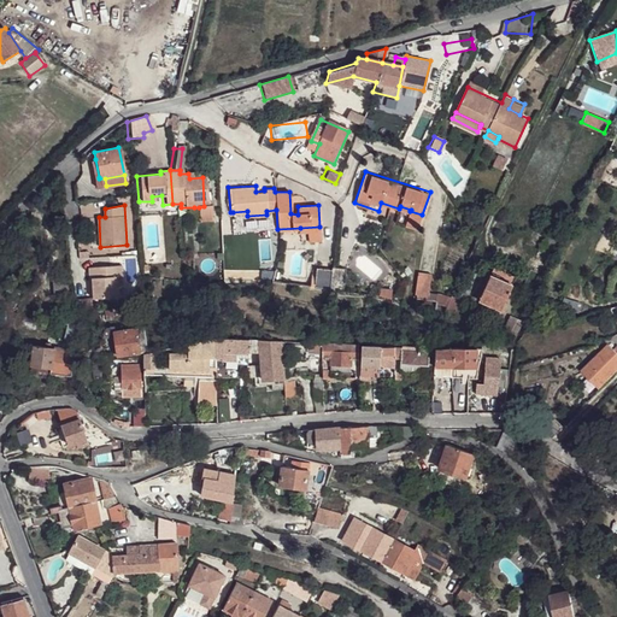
[(199,207),(200,223),(211,223),(210,206),(204,206),(199,207)]
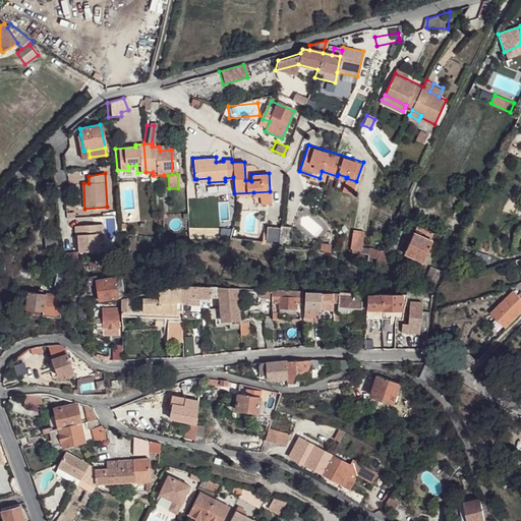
[(164,175),(153,175),(154,183),(164,182),(164,175)]
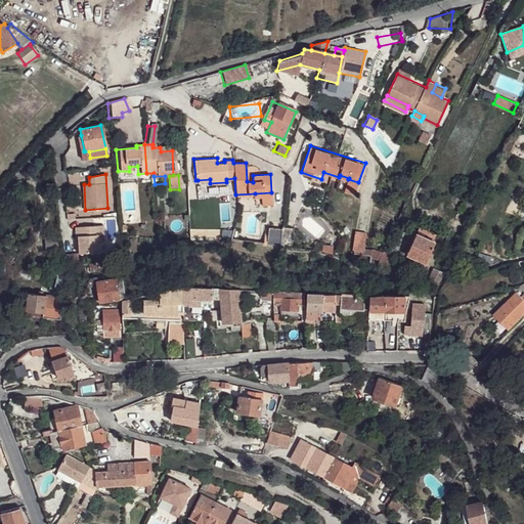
[(271,206),(271,192),(255,193),(255,198),(260,198),(261,206),(271,206)]
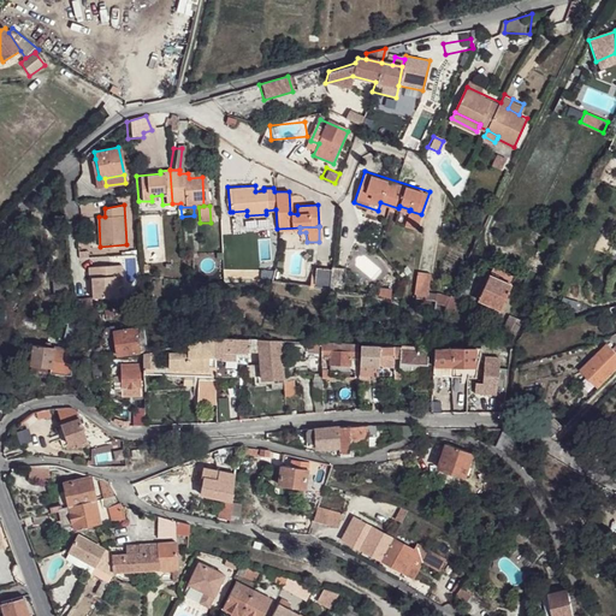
[(561,234),(549,227),(538,249),(550,254),(561,234)]
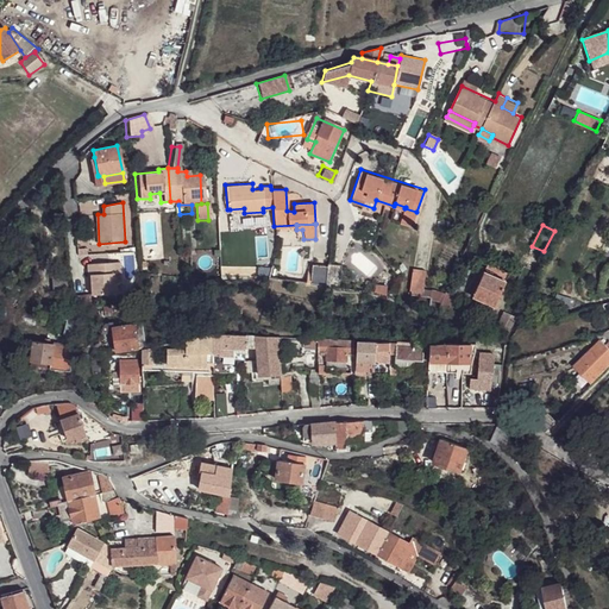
[(120,261),(88,262),(88,272),(90,272),(93,294),(117,292),(115,271),(121,271),(120,261)]
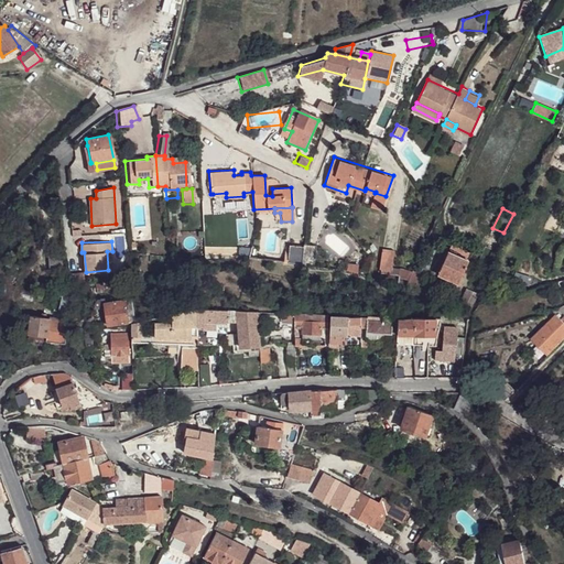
[(314,245),(301,243),(301,246),(300,262),(313,263),(314,245)]
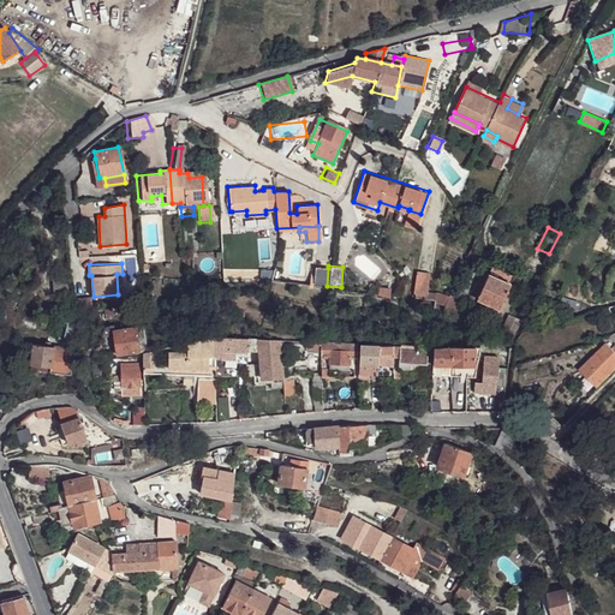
[(327,286),(328,268),(314,267),(312,290),(327,290),(327,286)]
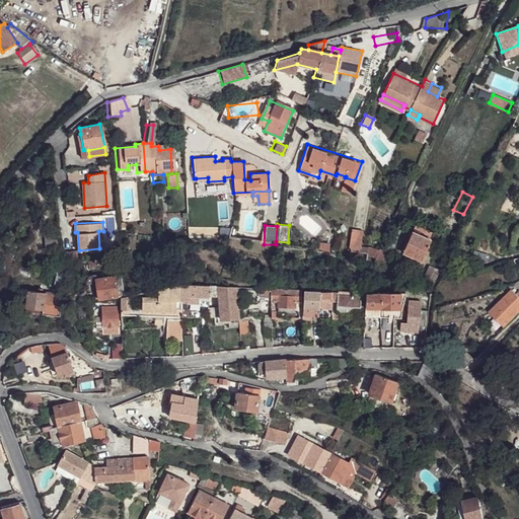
[(428,240),(431,233),(413,225),(410,231),(428,240)]
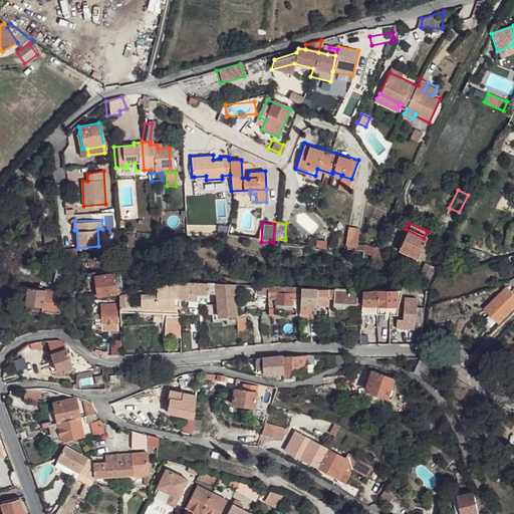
[(398,250),(406,229),(394,224),(383,248),(396,252),(398,250)]
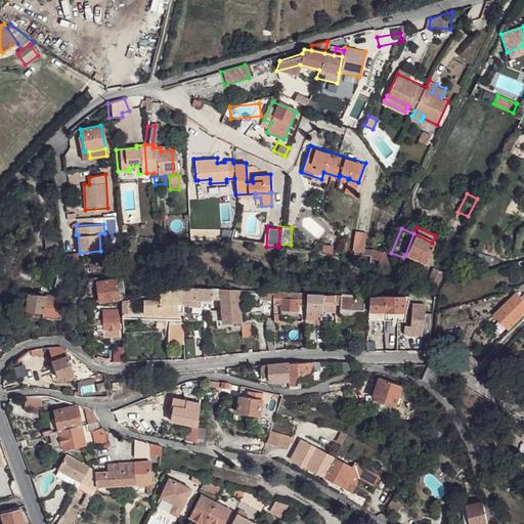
[(361,255),(364,233),(353,232),(350,252),(352,252),(351,254),(361,255)]
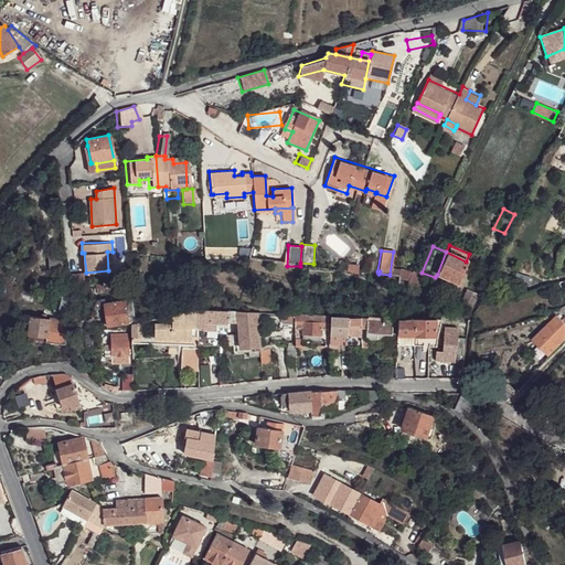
[(456,283),(466,262),(446,252),(437,275),(456,283)]
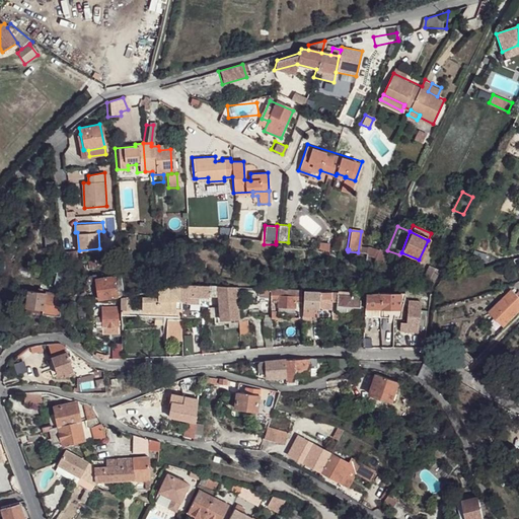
[(56,249),(55,233),(43,233),(44,249),(56,249)]
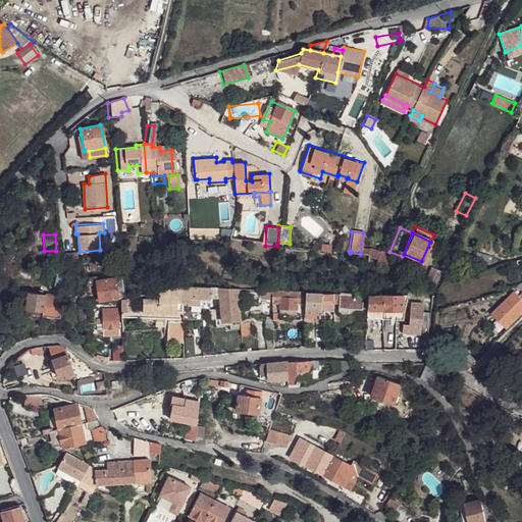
[(378,258),(376,262),(386,262),(388,255),(381,252),(378,258)]
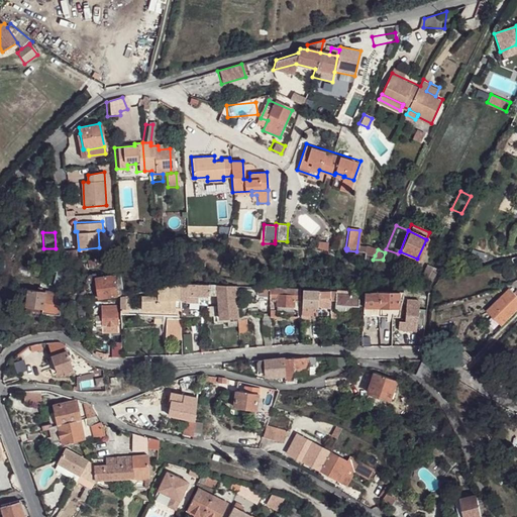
[(75,261),(78,261),(77,250),(61,251),(61,261),(69,261),(75,261)]
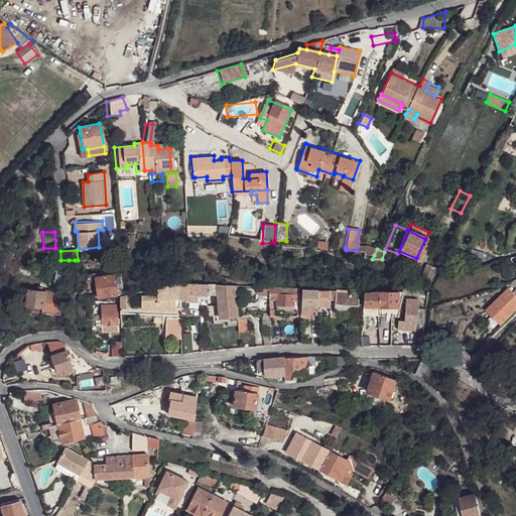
[(356,251),(346,250),(345,258),(361,261),(363,252),(356,251)]
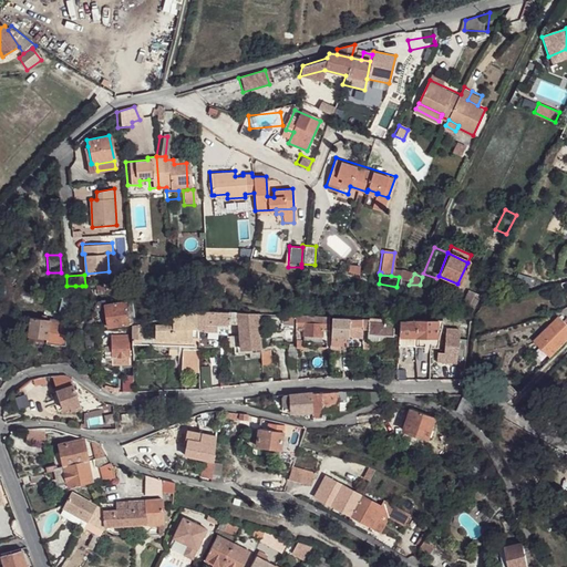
[(51,297),(62,298),(63,294),(63,290),(53,289),(51,297)]
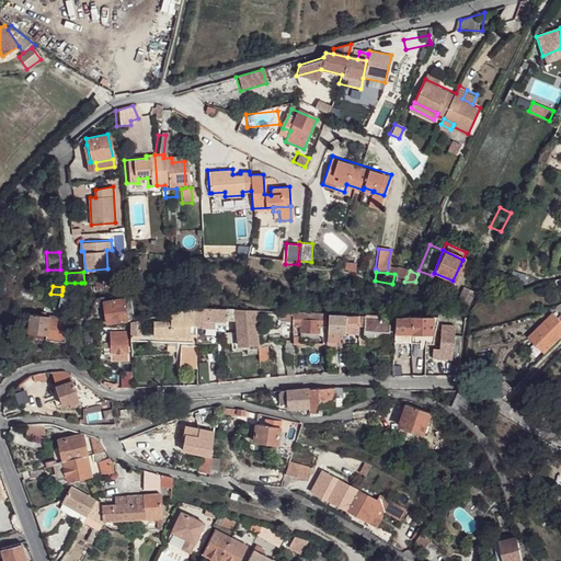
[(472,292),(459,288),(456,299),(460,300),(466,305),(472,292)]
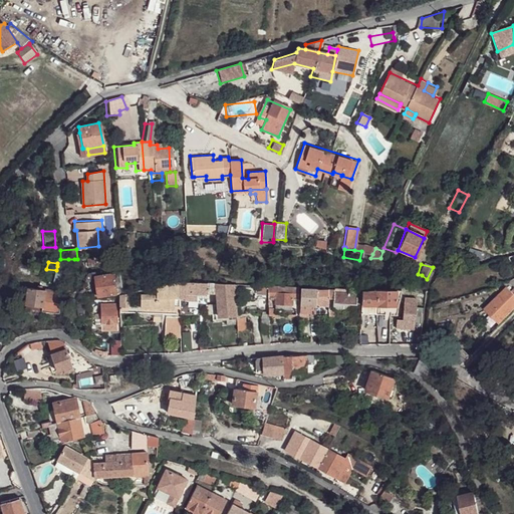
[(110,274),(92,276),(95,295),(114,293),(110,274)]
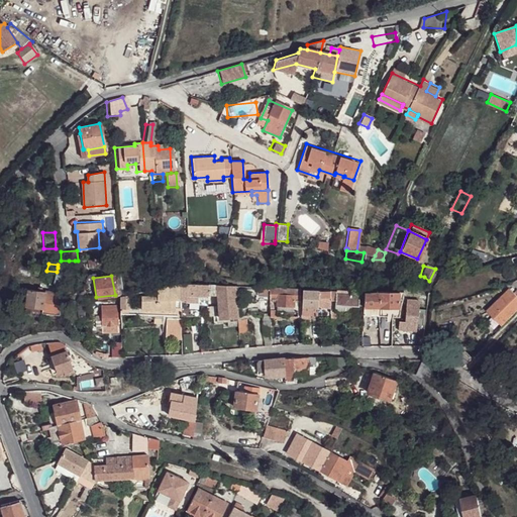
[(156,288),(156,297),(139,297),(139,310),(174,311),(174,307),(179,307),(179,299),(179,283),(177,283),(156,288)]
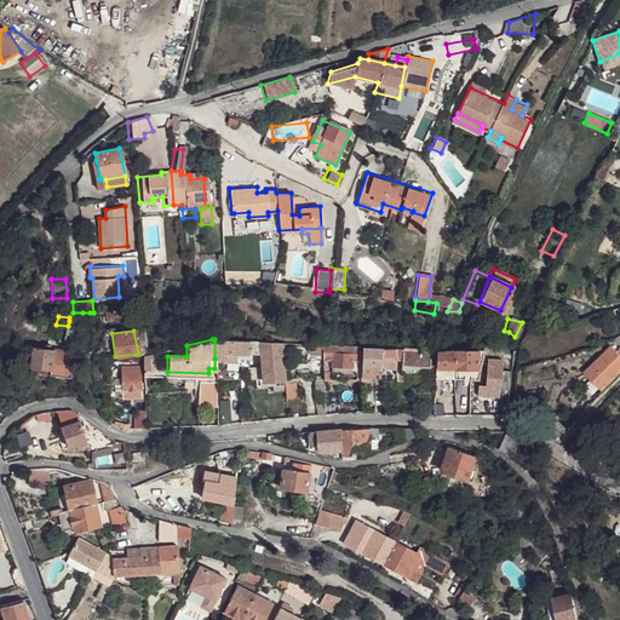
[(214,339),(214,359),(234,359),(235,354),(246,354),(246,352),(247,340),(225,339),(214,339)]
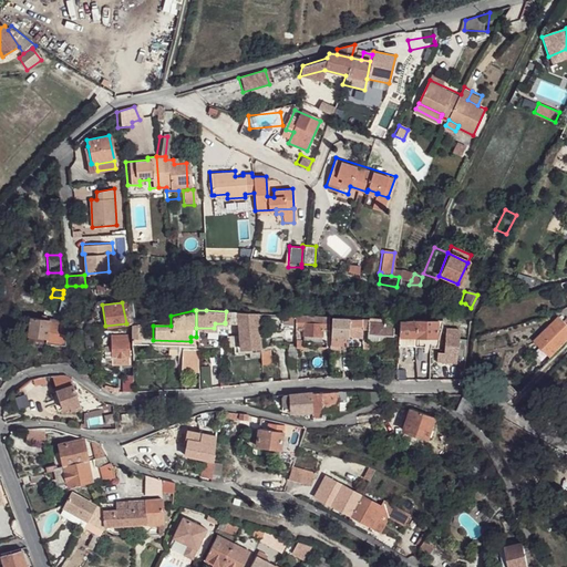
[(226,311),(225,322),(237,322),(237,311),(226,311)]
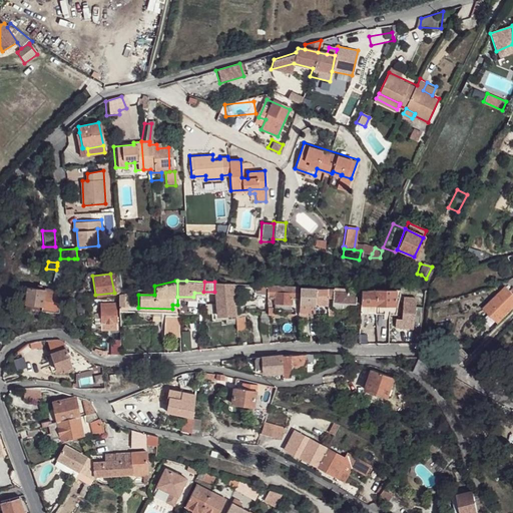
[(232,284),(214,282),(214,292),(215,302),(216,312),(217,315),(234,314),(234,305),(232,284)]
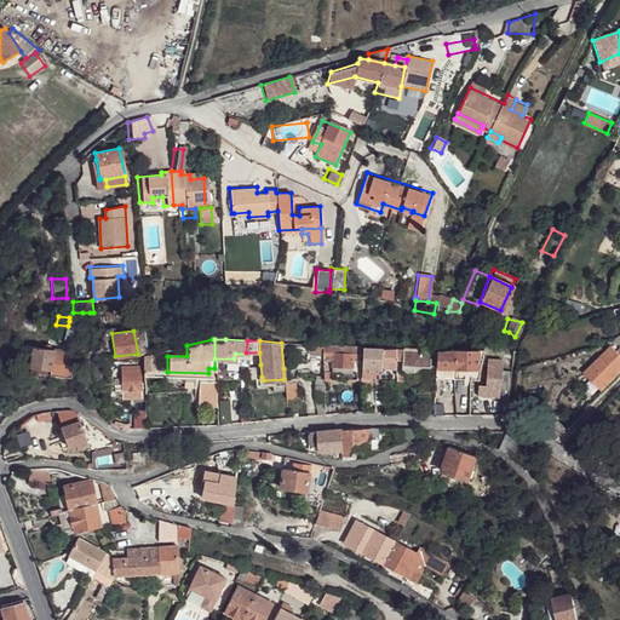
[(331,345),(331,360),(331,366),(351,367),(351,360),(351,345),(331,345)]
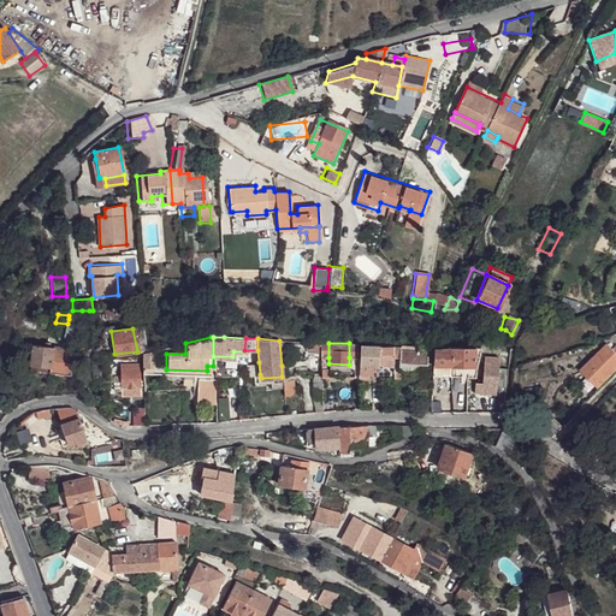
[(51,367),(53,347),(48,347),(45,347),(33,344),(30,363),(51,367)]
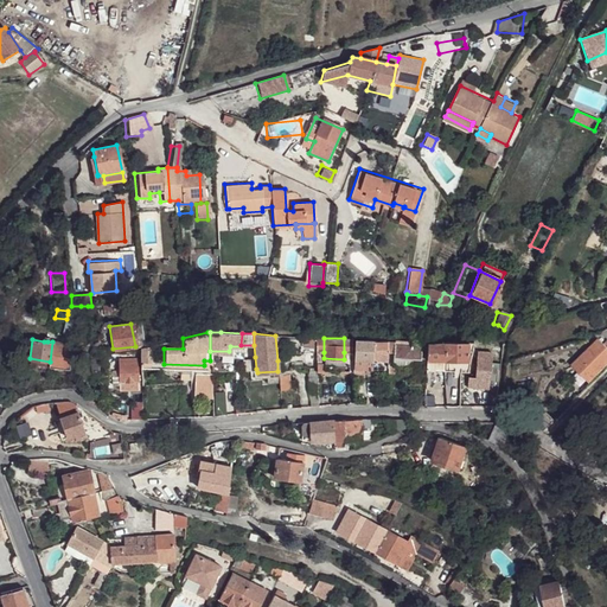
[(355,339),(352,369),(360,369),(387,369),(387,366),(387,364),(387,352),(387,340),(381,342),(355,339)]
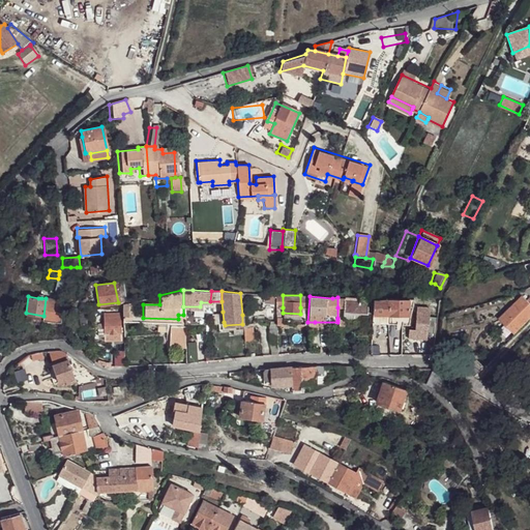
[(505,312),(520,325),(529,315),(529,297),(525,300),(521,296),(505,312)]
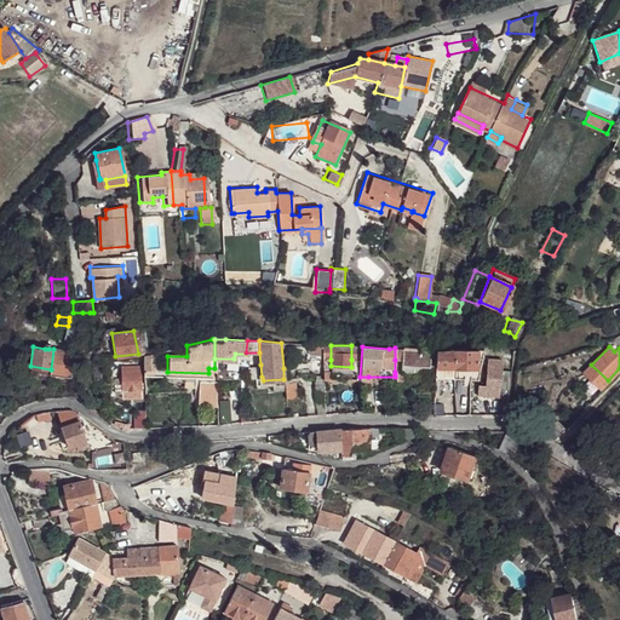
[(402,348),(395,348),(395,360),(402,360),(401,373),(402,373),(419,375),(420,366),(428,367),(428,366),(429,355),(402,352),(402,348)]
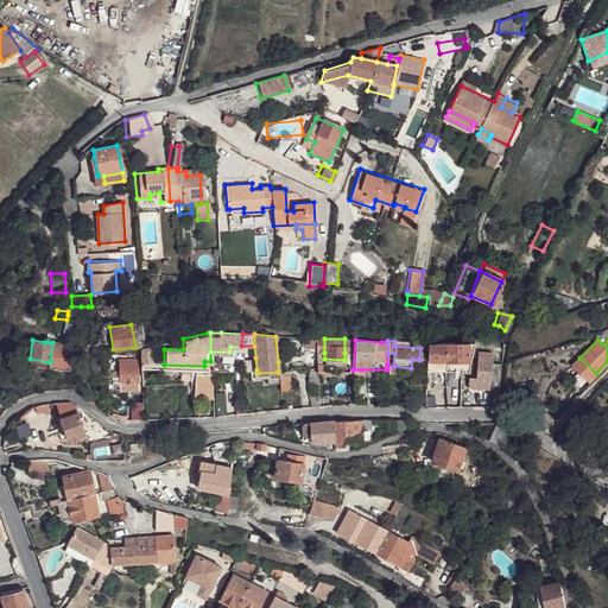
[(71,347),(52,342),(50,362),(49,368),(69,371),(71,355),(70,355),(71,347)]
